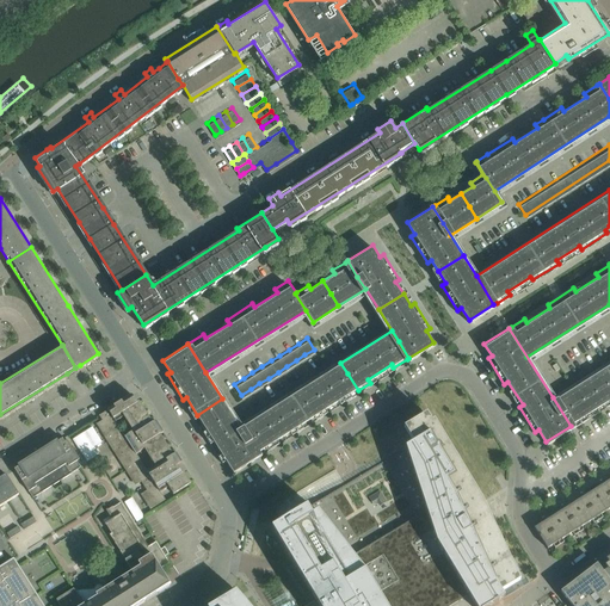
[(609,362),(553,397),(571,426),(586,416),(584,413),(608,397),(609,401),(609,362)]
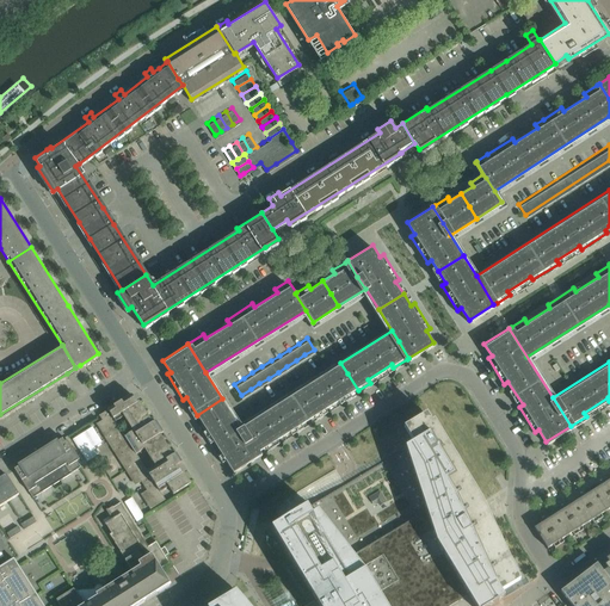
[(358,390),(347,373),(340,363),(290,394),(299,404),(309,421),(321,413),(319,410),(343,395),(345,399),(358,390)]
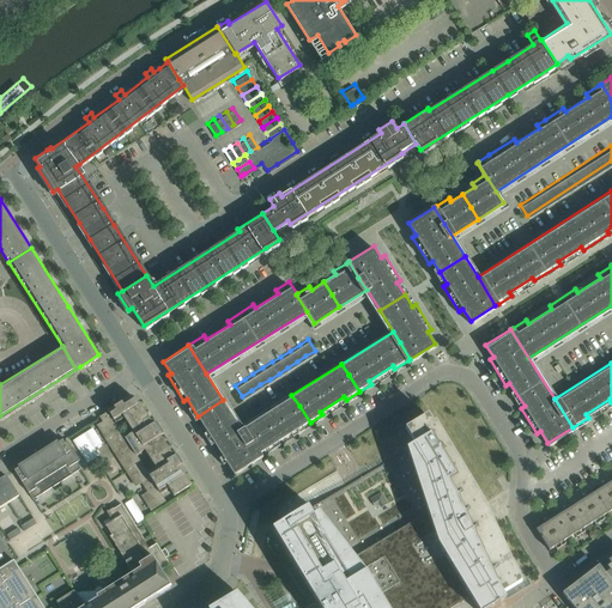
[(107,407),(98,413),(104,421),(100,424),(107,433),(120,425),(115,418),(123,413),(128,420),(145,409),(139,399),(138,400),(137,401),(132,394),(131,393),(129,393),(128,394),(125,396),(107,407)]
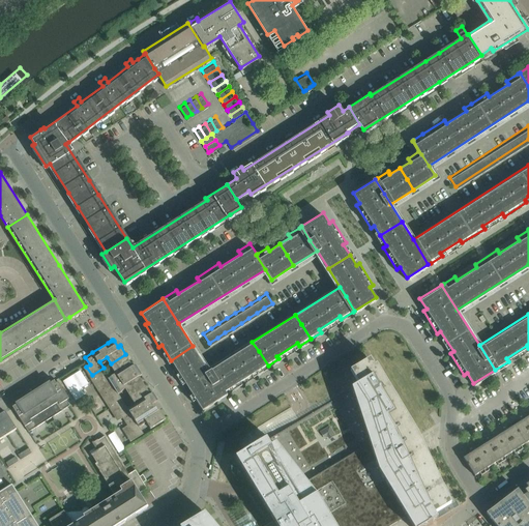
[(257,373),(268,366),(259,351),(252,342),(207,370),(223,395),(226,392),(237,385),(235,382),(255,370),(257,373)]
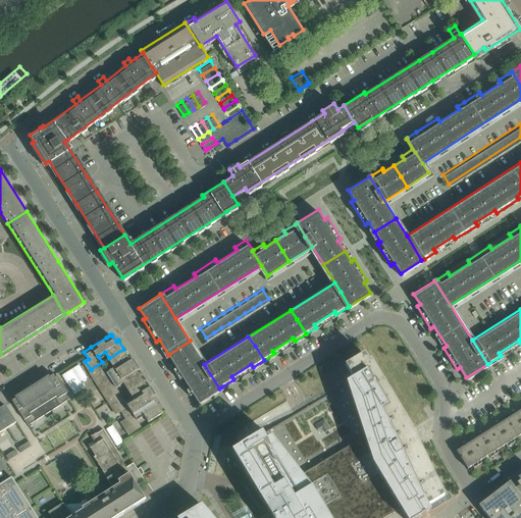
[(204,364),(190,341),(168,355),(178,369),(175,371),(189,394),(192,392),(198,402),(219,389),(204,364)]
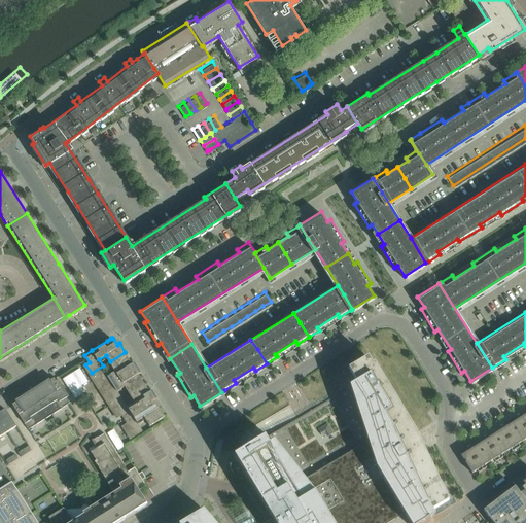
[(103,365),(92,373),(97,383),(96,384),(99,389),(112,380),(132,368),(136,364),(134,361),(133,360),(132,360),(131,361),(125,352),(110,361),(114,368),(106,373),(103,365)]
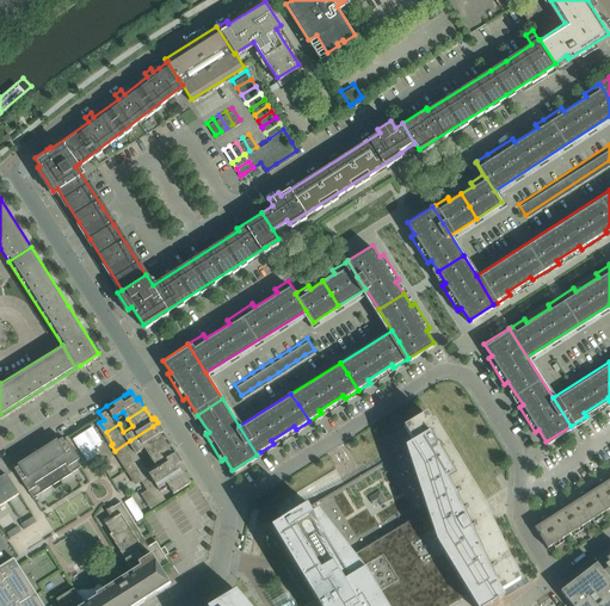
[(441,605),(467,591),(476,605),(481,605),(504,593),(500,587),(519,576),(492,519),(480,494),(433,416),(431,418),(426,409),(402,424),(412,439),(405,444),(425,507),(352,552),(318,508),(310,511),(306,504),(271,525),(314,597),(302,603),(297,605),(251,605),(235,586),(207,604),(207,605),(441,605)]
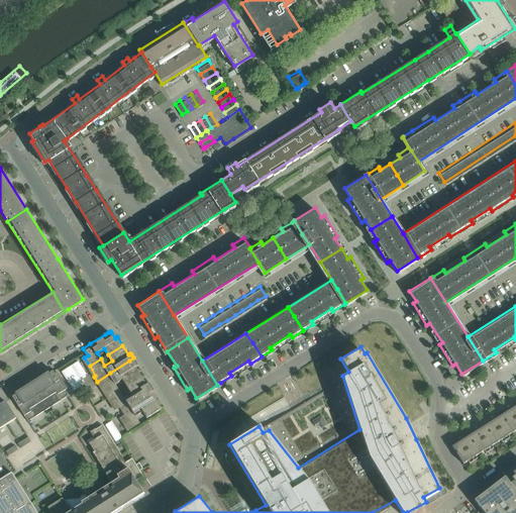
[(110,373),(97,382),(100,387),(102,386),(107,394),(118,387),(114,380),(121,376),(125,382),(139,373),(134,365),(135,364),(136,363),(136,362),(133,357),(129,361),(110,373)]
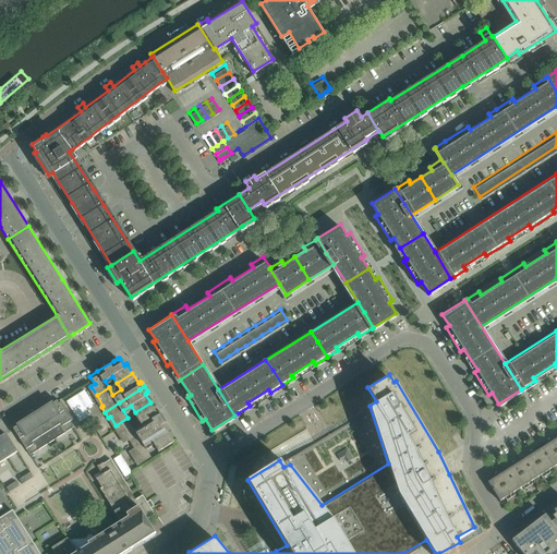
[(71,417),(60,398),(56,401),(53,399),(34,411),(50,437),(73,423),(69,418),(71,417)]
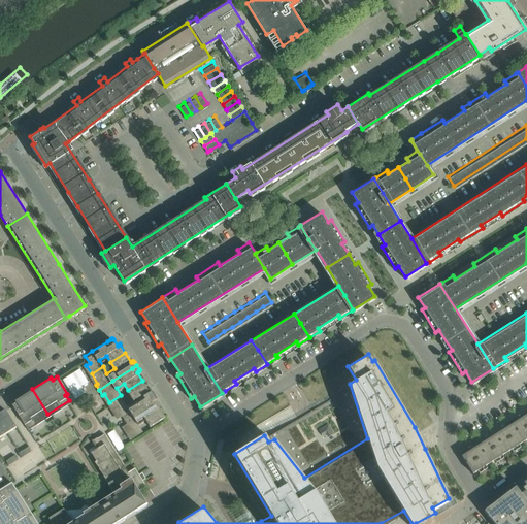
[(121,395),(109,402),(116,412),(119,410),(124,417),(152,399),(156,396),(152,389),(149,390),(142,381),(128,390),(132,396),(125,400),(121,395)]
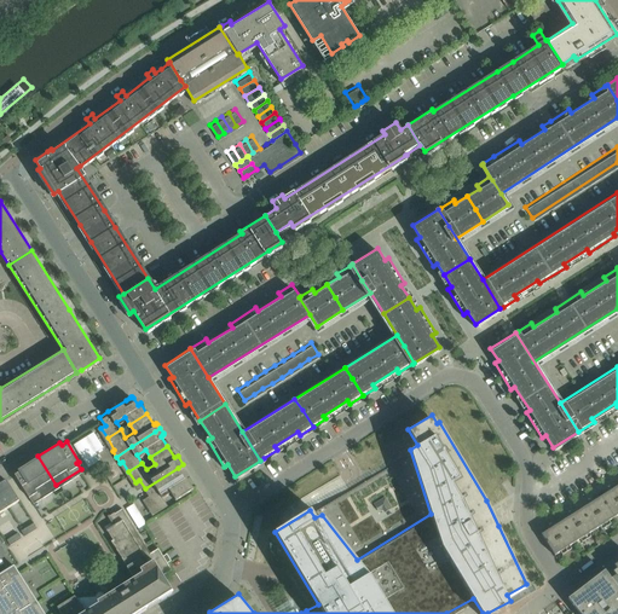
[(56,485),(38,456),(16,469),(18,473),(16,474),(32,500),(40,496),(56,485)]
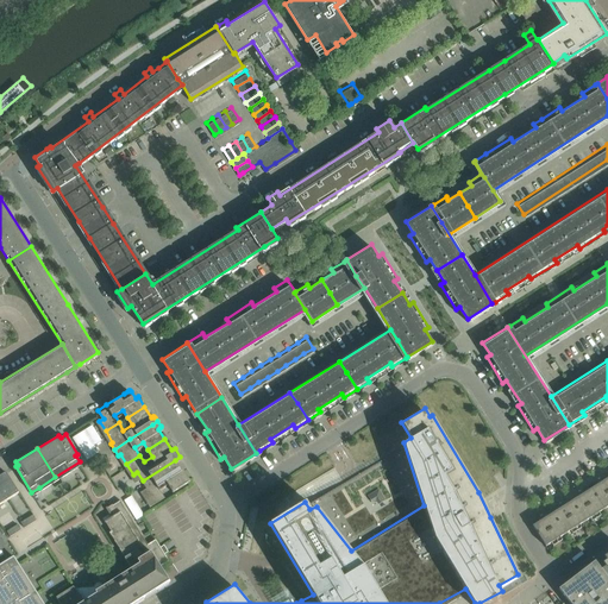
[(112,470),(124,464),(119,455),(107,461),(112,470)]
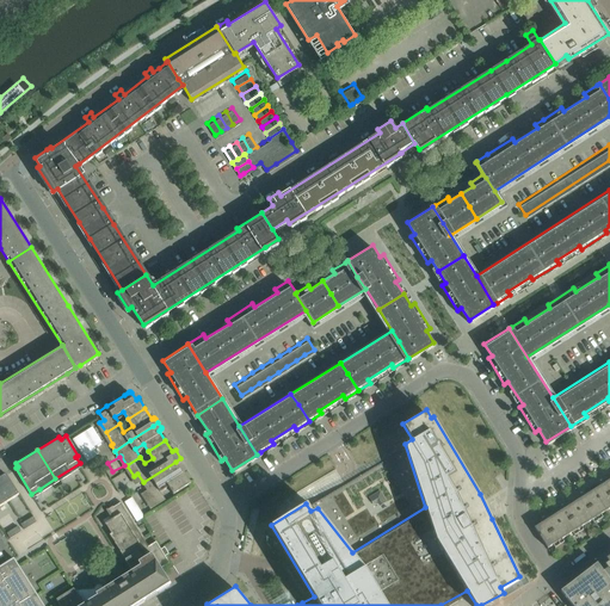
[(90,461),(85,463),(92,472),(96,470),(90,461)]
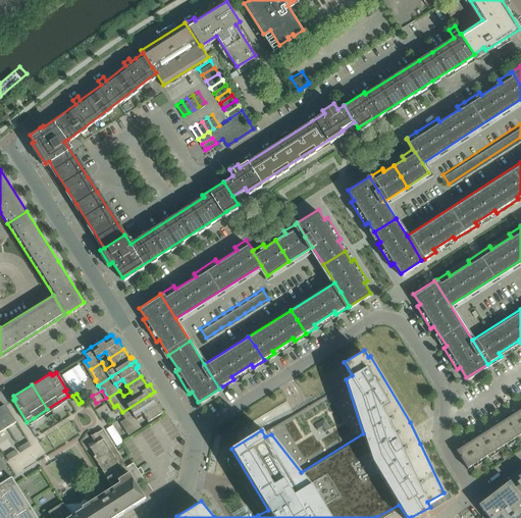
[(141,423),(137,417),(143,413),(148,419),(162,410),(156,400),(154,401),(150,395),(122,412),(126,419),(123,421),(129,430),(141,423)]
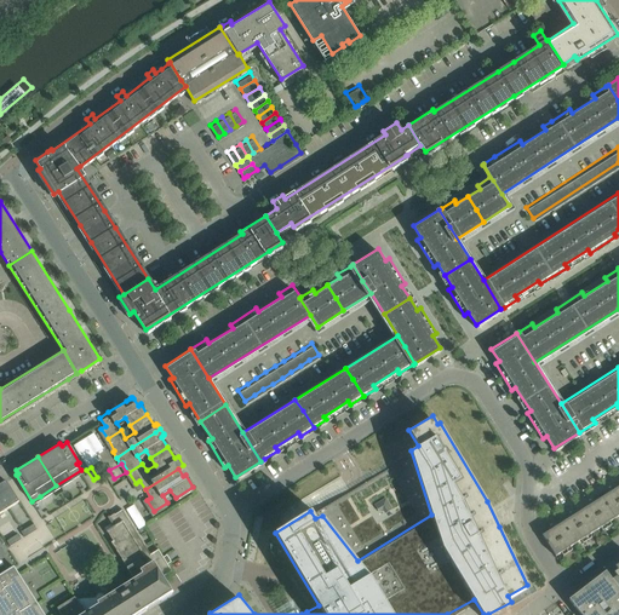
[(5,477),(1,480),(0,480),(0,509),(4,506),(18,496),(5,478),(5,477)]
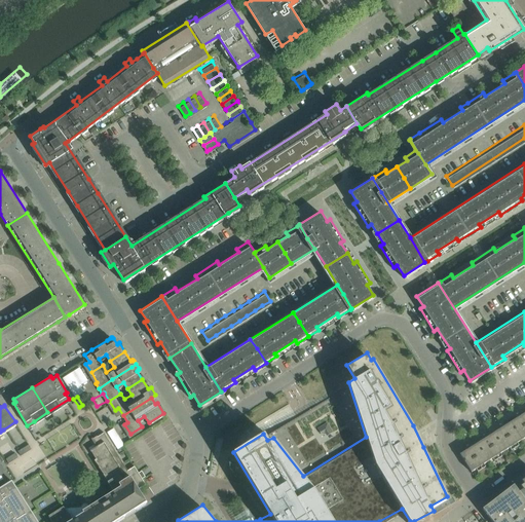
[(524,434),(524,409),(520,412),(519,411),(518,411),(518,410),(517,410),(516,411),(514,412),(515,414),(513,415),(512,413),(508,416),(521,437),(524,434)]
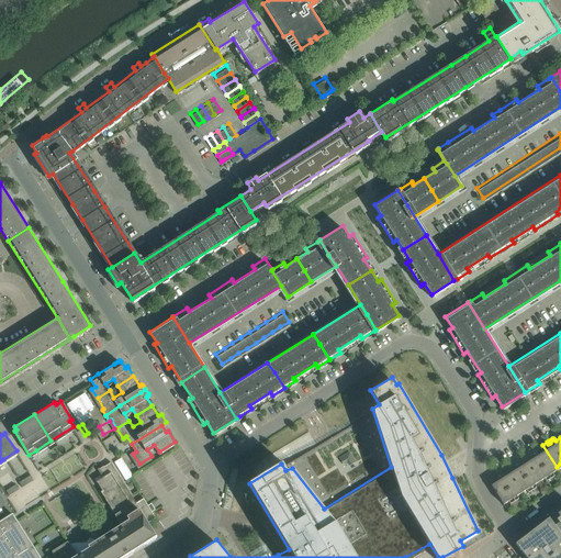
[(557,467),(542,445),(538,447),(539,449),(537,450),(536,449),(533,450),(533,452),(531,452),(531,453),(531,454),(531,455),(533,456),(527,459),(539,478),(557,467)]
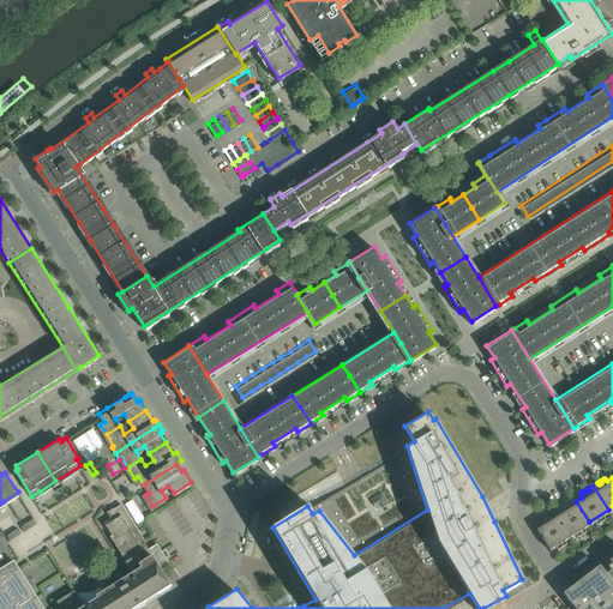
[(126,608),(170,582),(160,566),(168,560),(156,540),(148,544),(120,500),(112,505),(112,504),(107,507),(106,507),(112,517),(104,522),(106,523),(112,531),(109,532),(133,570),(104,588),(102,585),(101,584),(100,583),(97,583),(96,584),(94,585),(94,588),(73,589),(73,588),(56,598),(62,608),(126,608)]
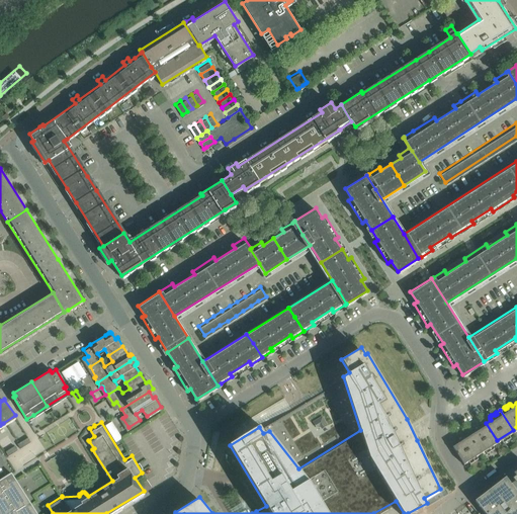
[(497,440),(486,423),(479,427),(479,426),(478,426),(478,425),(477,425),(476,425),(472,427),(474,429),(471,429),(470,428),(467,430),(481,450),(497,440)]
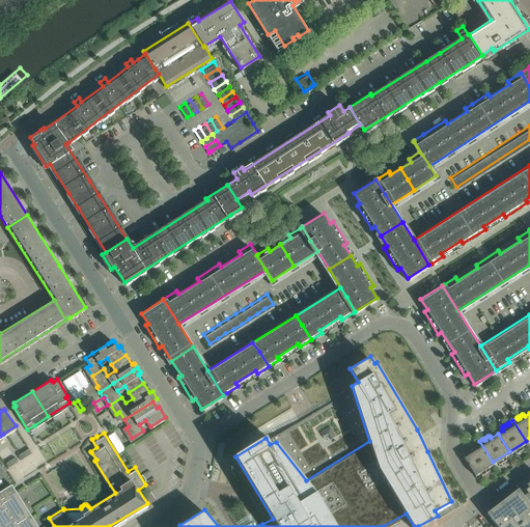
[(493,462),(479,441),(474,444),(475,446),(474,447),(472,445),(470,447),(469,448),(469,449),(469,450),(469,451),(470,451),(463,455),(474,473),(493,462)]
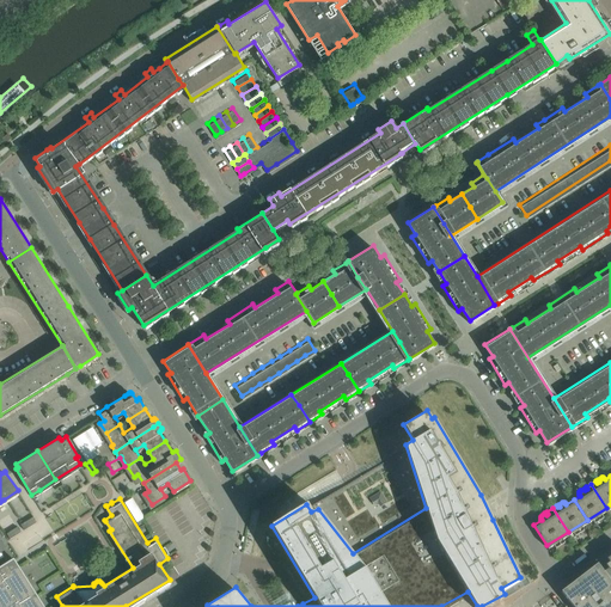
[(31,513),(19,521),(23,526),(35,517),(31,513)]
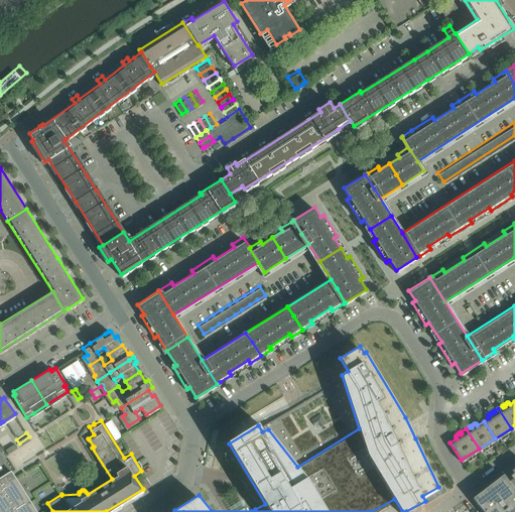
[(13,440),(4,446),(7,451),(16,445),(13,440)]
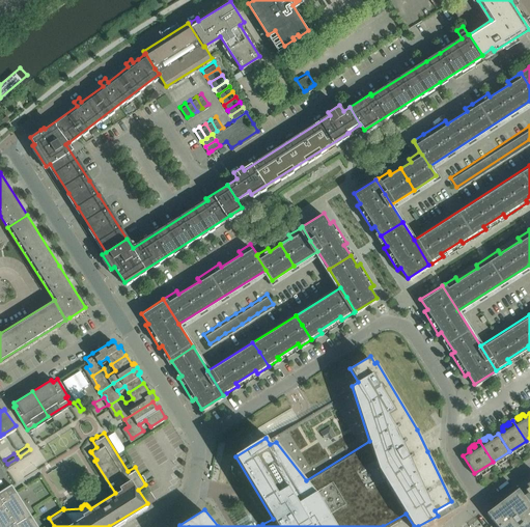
[(7,484),(2,477),(3,474),(2,471),(1,468),(0,465),(0,526),(38,526),(11,482),(7,484)]
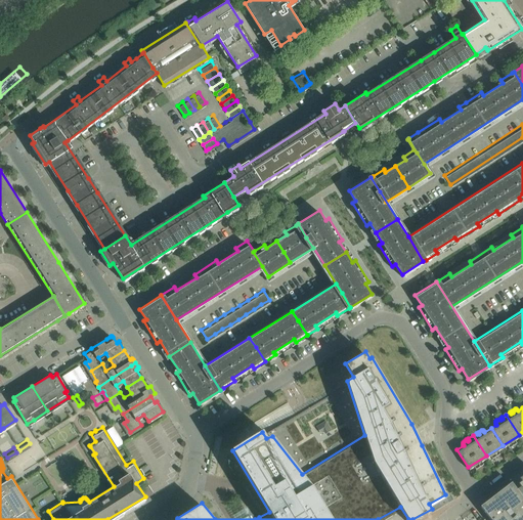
[(522,472),(512,481),(516,487),(522,495),(522,472)]
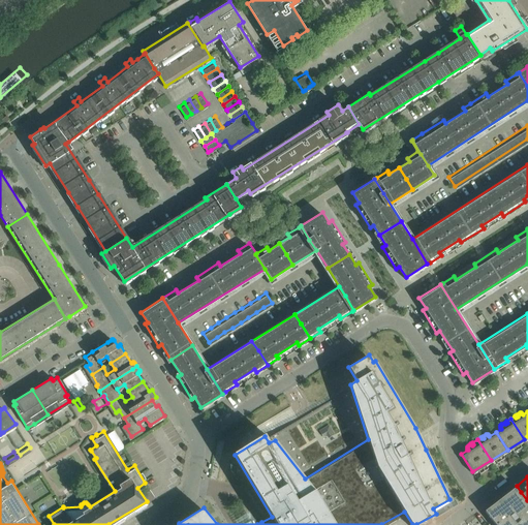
[(527,524),(527,515),(524,511),(527,507),(527,500),(521,492),(516,485),(484,508),(491,517),(497,524),(527,524)]
